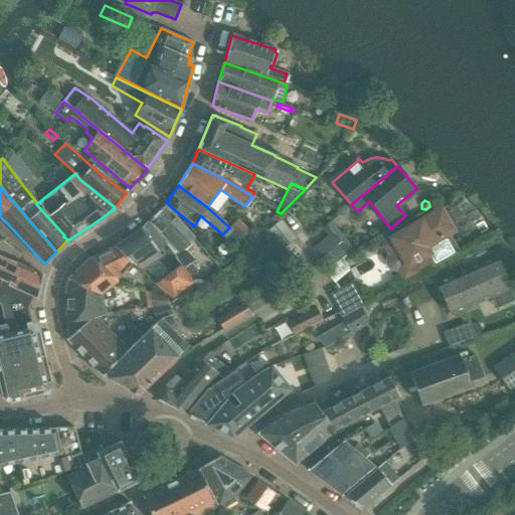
[(164,206),(148,221),(166,244),(174,254),(176,259),(179,262),(181,266),(187,275),(188,277),(196,270),(190,262),(193,260),(182,247),(193,237),(164,206)]
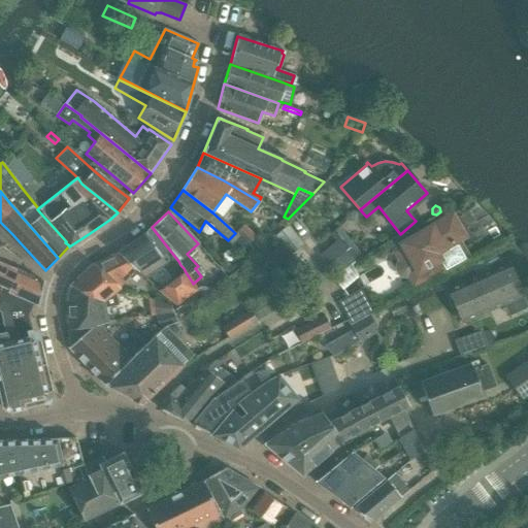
[(452,216),(430,228),(432,232),(426,236),(423,232),(401,244),(408,256),(400,260),(397,263),(396,267),(396,271),(398,274),(401,276),(405,277),(409,276),(413,274),(418,283),(441,269),(443,273),(466,261),(455,242),(458,240),(460,231),(452,216)]
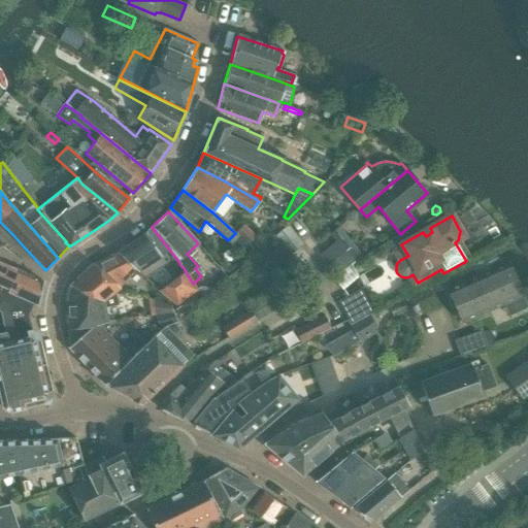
[(255,236),(243,226),(237,233),(249,243),(255,236)]
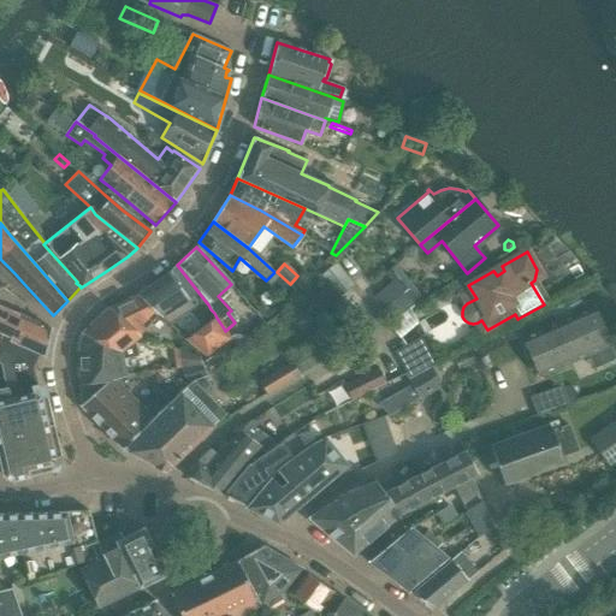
[(170,273),(136,295),(158,314),(170,324),(195,307),(189,300),(199,292),(177,265),(170,273)]
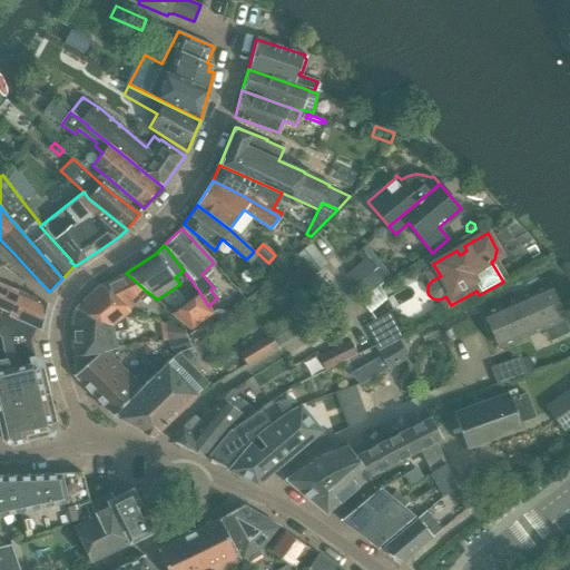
[(311,246),(298,256),(313,274),(325,264),(311,246)]
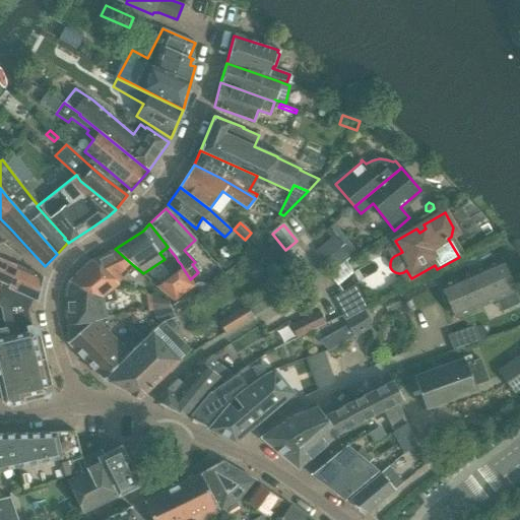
[(339,232),(332,239),(347,257),(355,251),(339,232)]
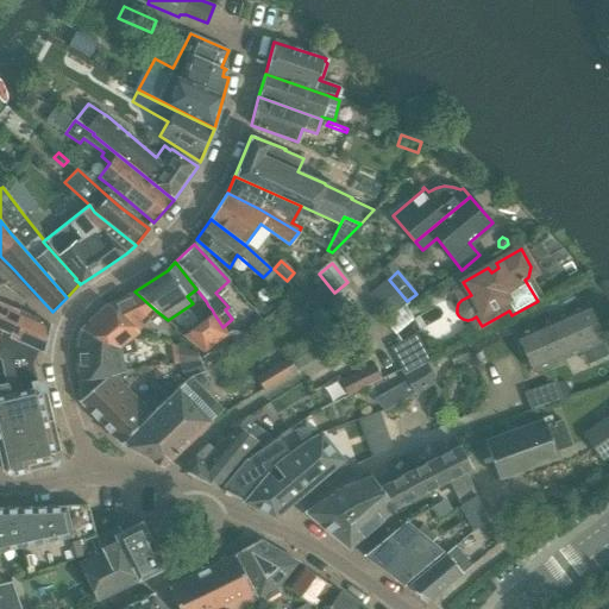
[(107,305),(81,330),(119,347),(132,337),(137,332),(136,331),(143,324),(156,311),(135,292),(107,305)]
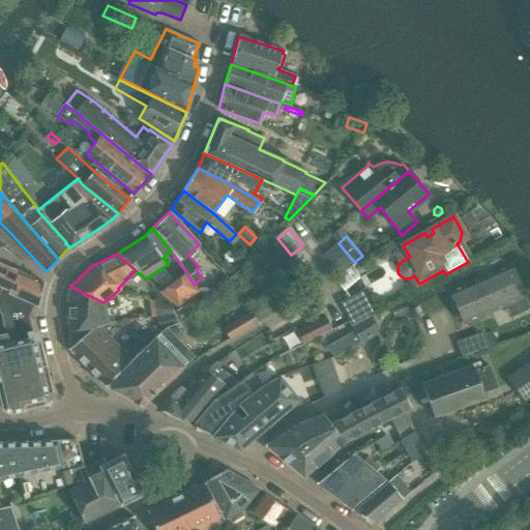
[(229,261),(224,266),(229,271),(234,266),(229,261)]
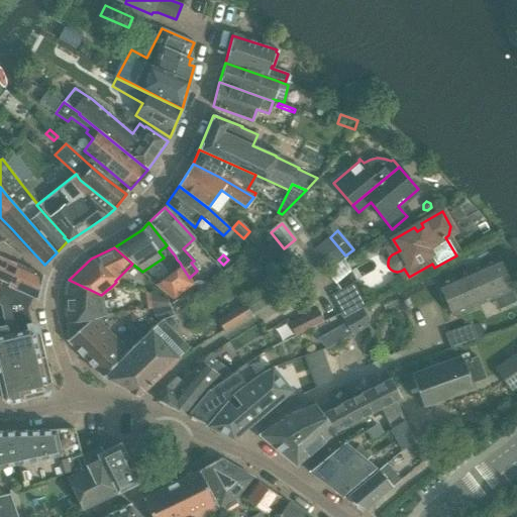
[(438,283),(452,316),(456,314),(484,302),(512,289),(498,255),(438,283)]
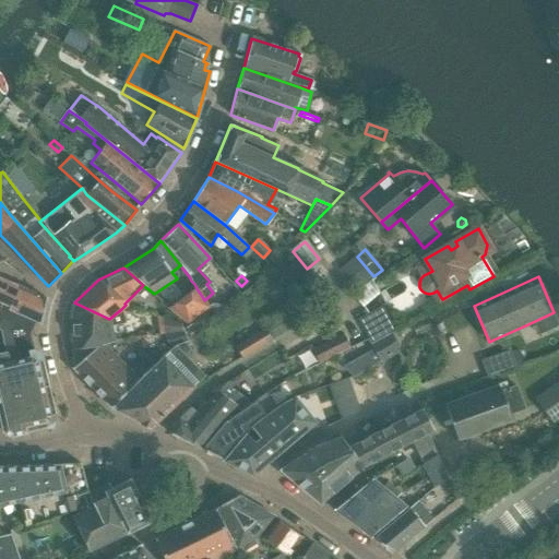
[(0,306),(35,321),(39,323),(40,323),(46,298),(22,287),(16,285),(15,286),(0,278),(0,306)]
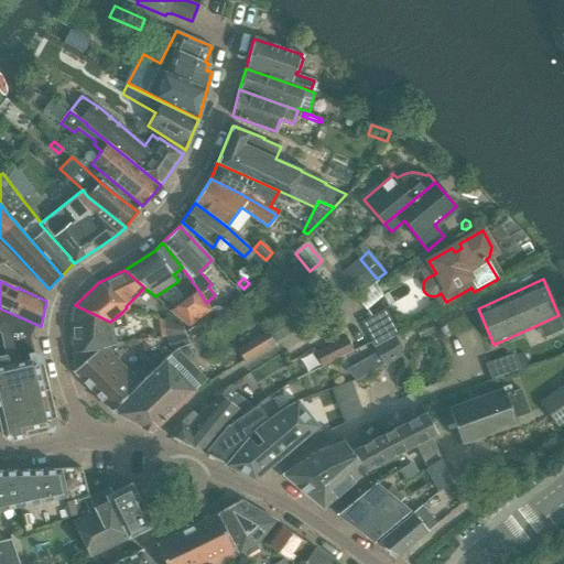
[(198,291),(171,311),(192,328),(195,326),(199,332),(216,318),(210,311),(206,303),(205,301),(198,291)]
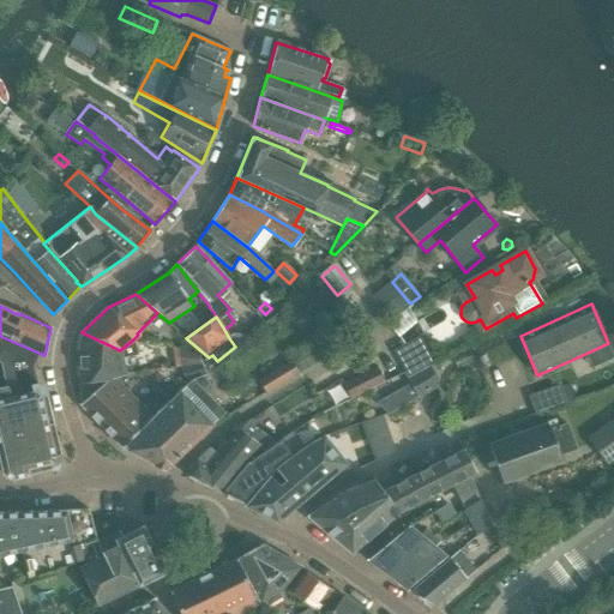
[(82,332),(78,357),(79,384),(112,378),(125,374),(121,359),(137,355),(133,339),(120,350),(82,332)]
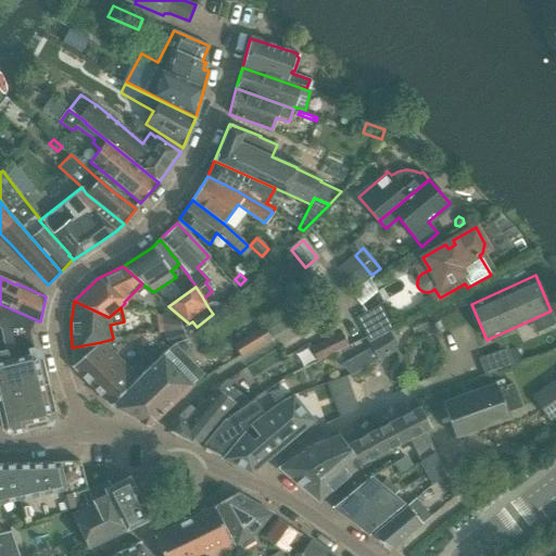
[(452,303),(429,314),(433,323),(456,312),(452,303)]
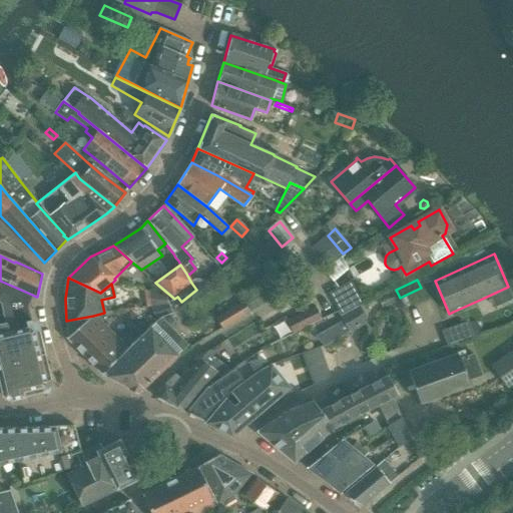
[(0,324),(4,324),(6,333),(27,327),(26,322),(31,321),(27,307),(32,295),(0,281),(0,324)]
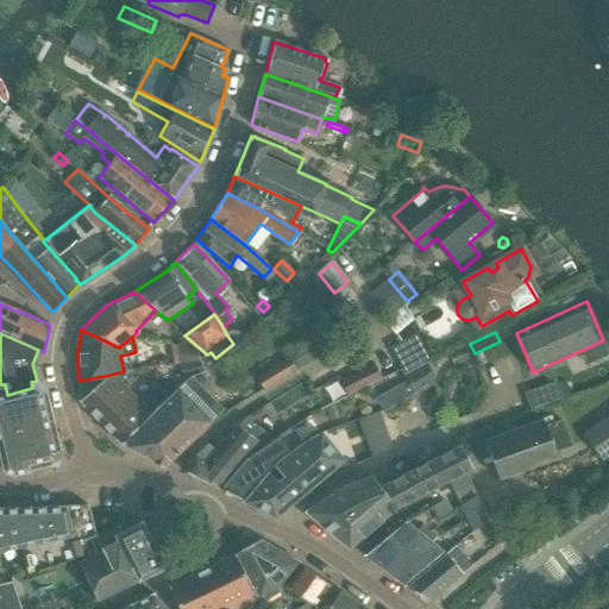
[(431,360),(415,333),(389,347),(405,374),(431,360)]
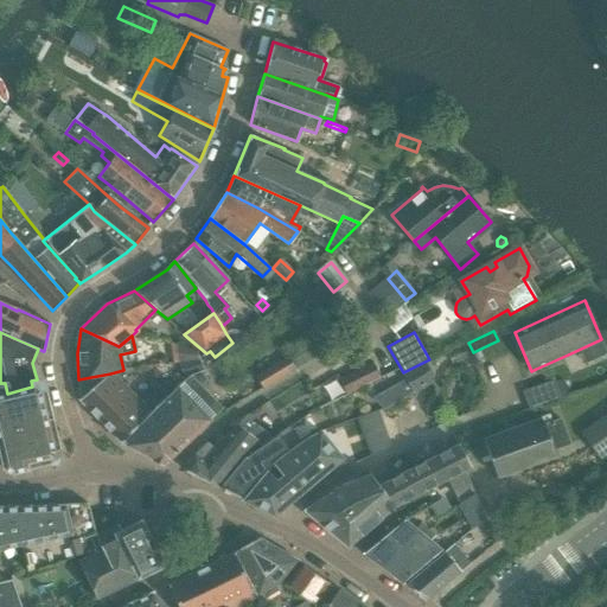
[(196,352),(178,346),(180,363),(198,360),(196,352)]
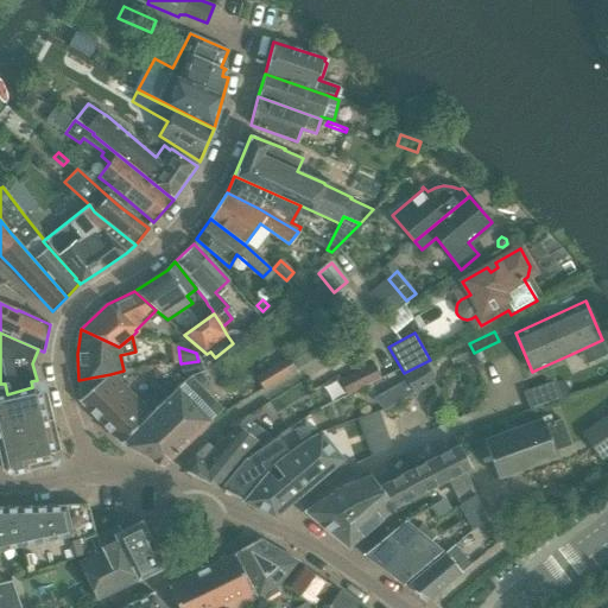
[(208,354),(201,359),(206,365),(213,359),(208,354)]
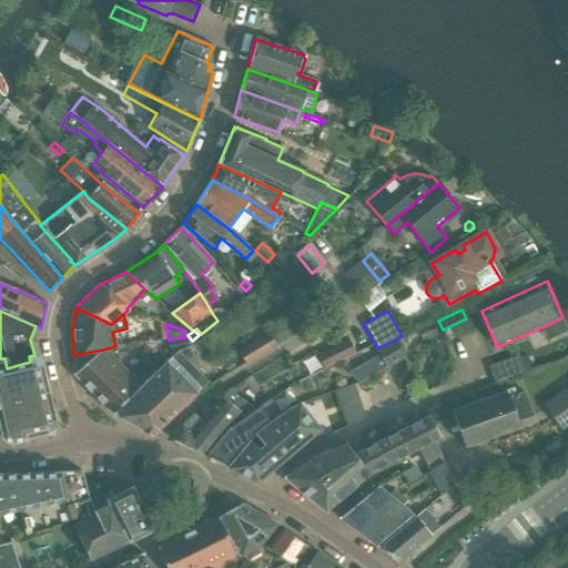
[(269,334),(239,353),(245,364),(276,345),(269,334)]
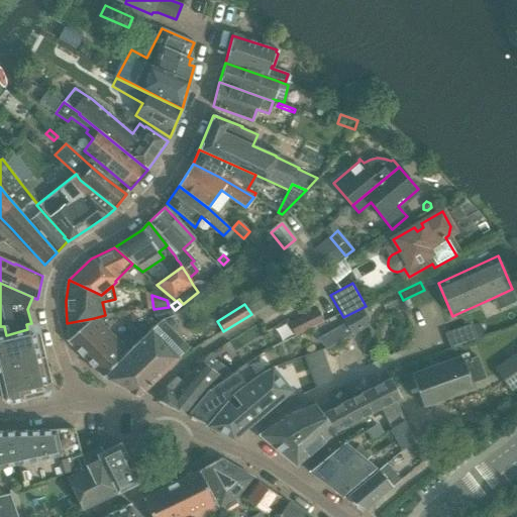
[(318,310),(290,324),(295,335),(324,321),(318,310)]
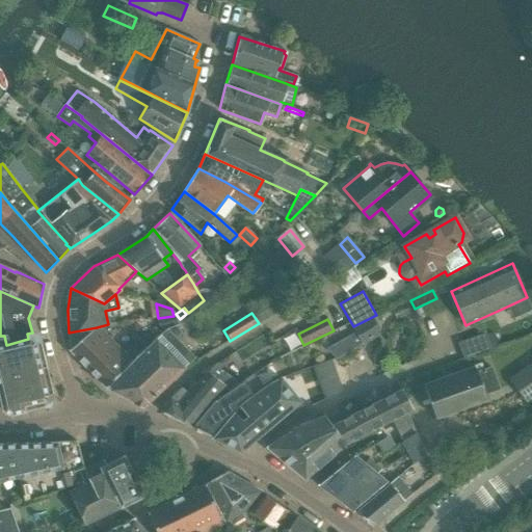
[(370,319),(353,328),(356,334),(362,344),(378,335),(376,331),(370,319)]
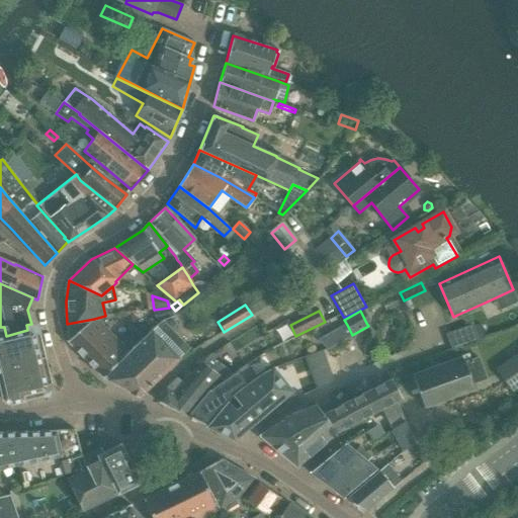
[(127,352),(102,377),(118,385),(118,383),(120,382),(128,386),(132,393),(138,396),(143,394),(190,348),(170,328),(175,323),(170,317),(162,320),(133,347),(127,352)]
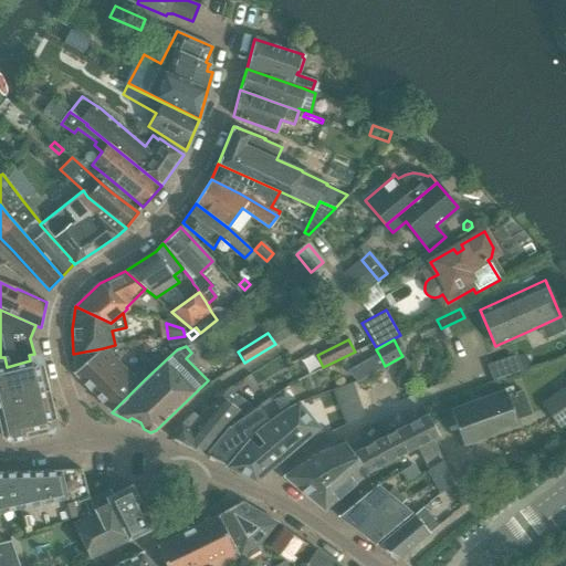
[(103,348),(73,354),(74,373),(96,396),(112,412),(139,385),(103,348)]
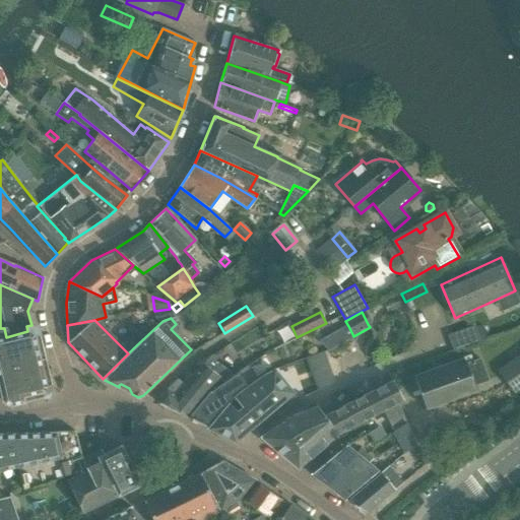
[(4,328),(0,328),(0,391),(2,401),(9,405),(10,405),(36,399),(48,396),(52,389),(51,385),(46,386),(42,371),(47,370),(47,367),(41,368),(39,358),(38,353),(43,352),(43,349),(42,349),(39,334),(38,330),(39,329),(31,325),(26,326),(27,331),(6,337),(4,328)]
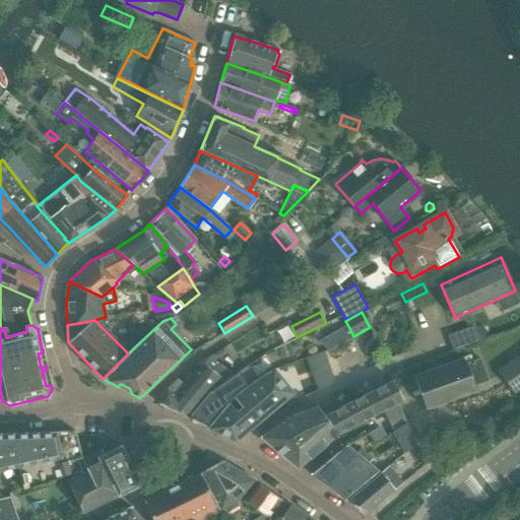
[(450,334),(447,336),(453,350),(457,349),(479,340),(485,338),(480,325),(472,326),(451,334),(450,334)]
